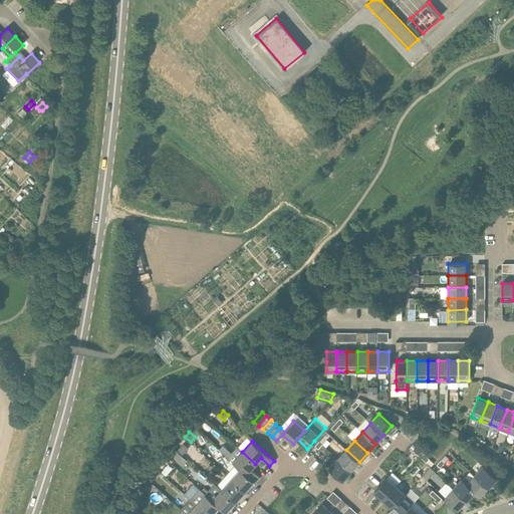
[(183,455),(189,448),(184,443),(178,451),(183,455)]
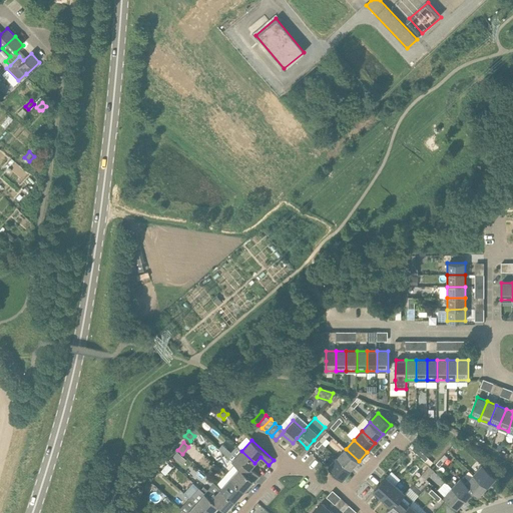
[(223,454),(228,449),(221,444),(217,448),(223,454)]
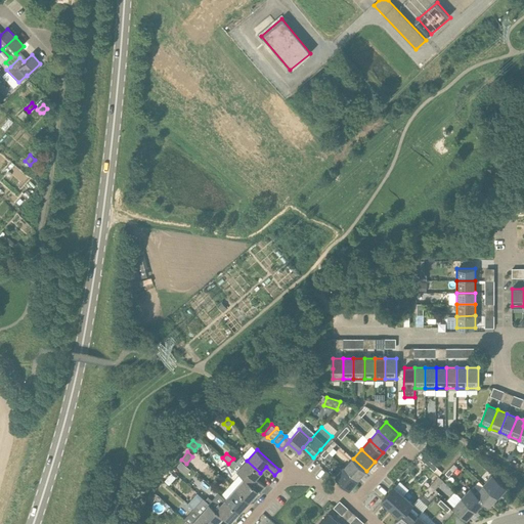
[(345,467),(358,479),(366,471),(353,459),(345,467)]
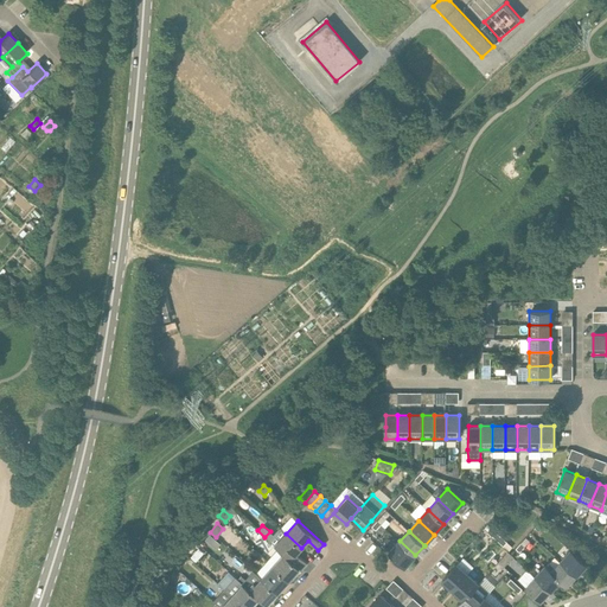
[(282,553),(300,568),(301,569),(307,563),(296,554),(301,548),(286,534),(275,545),(283,553),(282,553)]
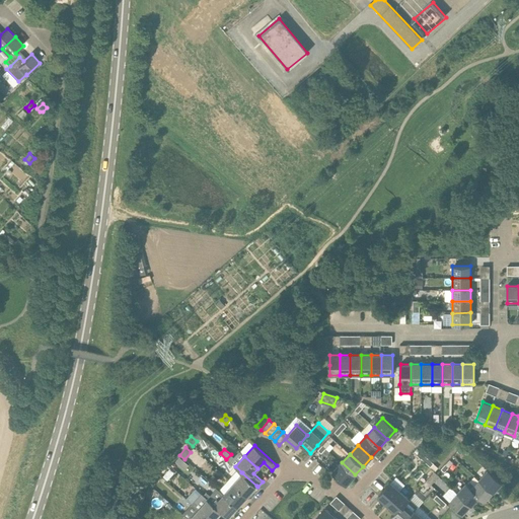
[(355,474),(342,462),(332,472),(346,485),(355,474)]
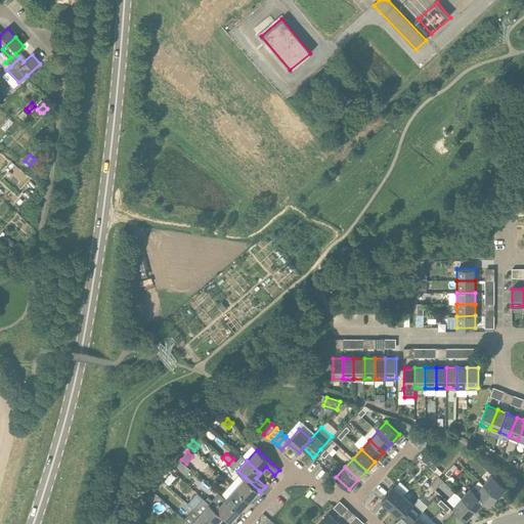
[(484,484),(497,496),(506,487),(492,475),(484,484)]
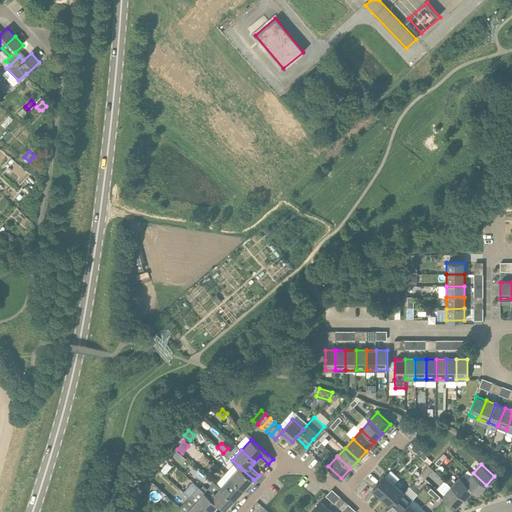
[(420,474),(425,478),(433,470),(428,465),(420,474)]
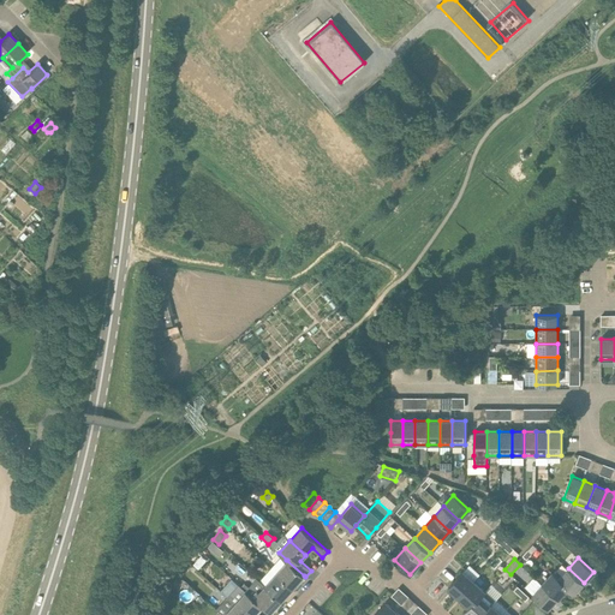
[(275,573),(293,587),(304,575),(286,560),(275,573)]
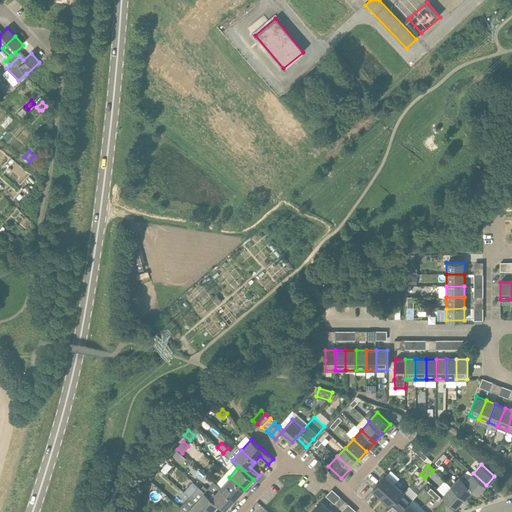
[(473,489),(472,490),(478,495),(486,485),(473,473),(465,481),(460,476),(459,476),(465,482),(473,489)]
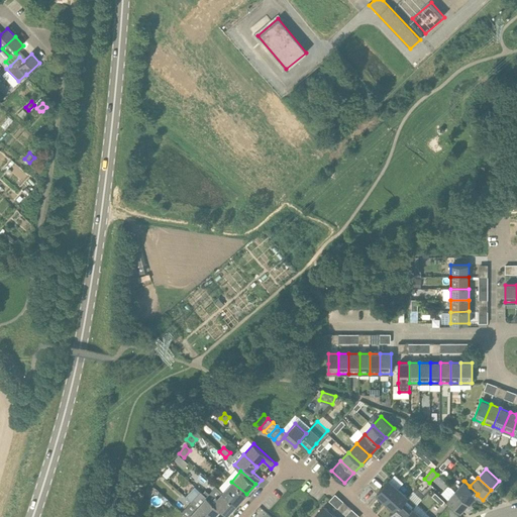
[(377,494),(386,503),(398,489),(389,481),(377,494)]
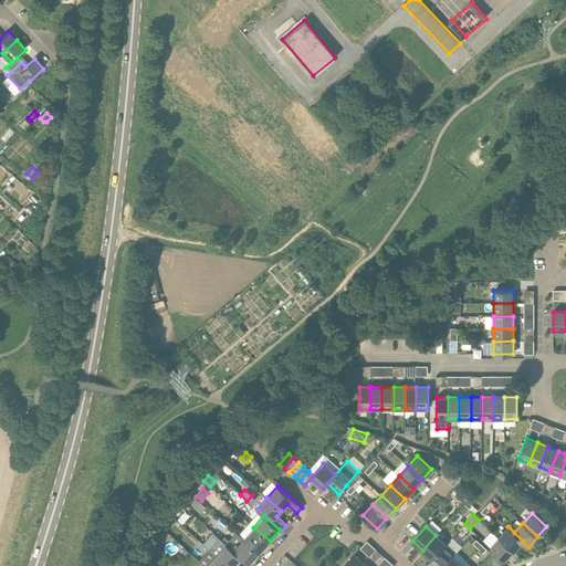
[(499,537),(514,551),(522,542),(523,541),(514,533),(507,526),(499,537)]
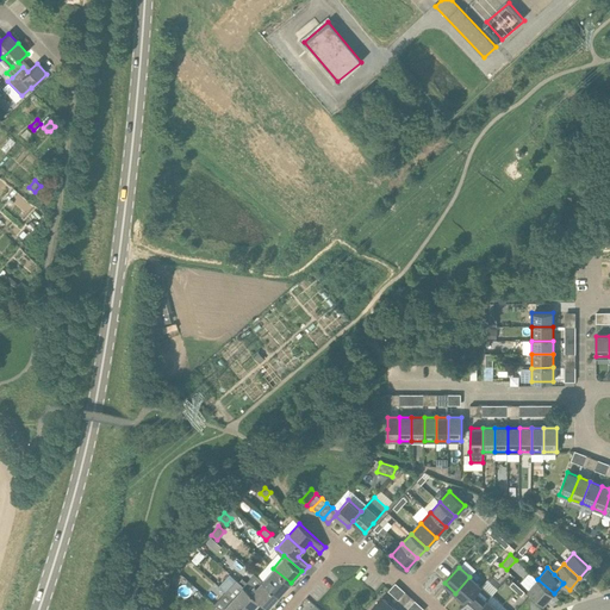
[(262,580),(279,596),(291,583),(273,568),(262,580)]
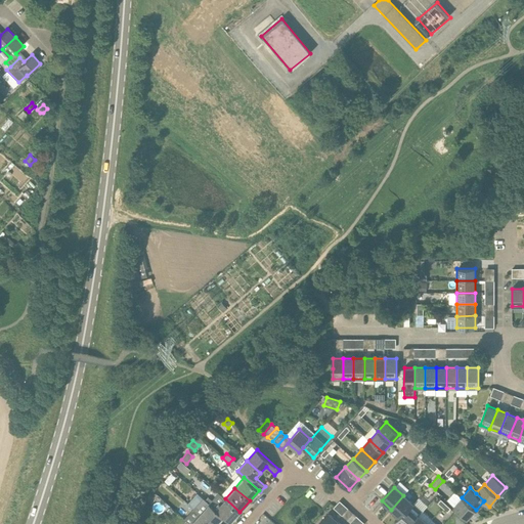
[(454,503),(462,496),(457,492),(450,499),(454,503)]
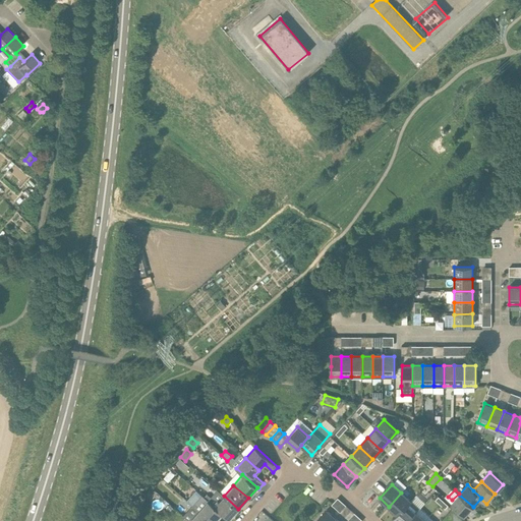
[(389,507),(398,514),(398,515),(407,505),(408,505),(411,502),(401,493),(389,507)]
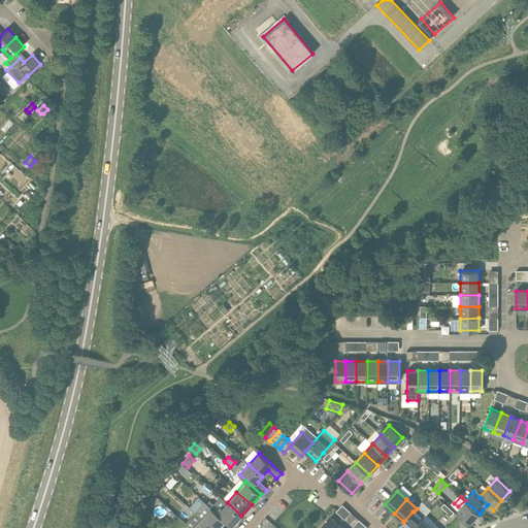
[(204,501),(195,513),(201,518),(212,527),(223,527),(221,526),(225,521),(216,512),(204,501)]
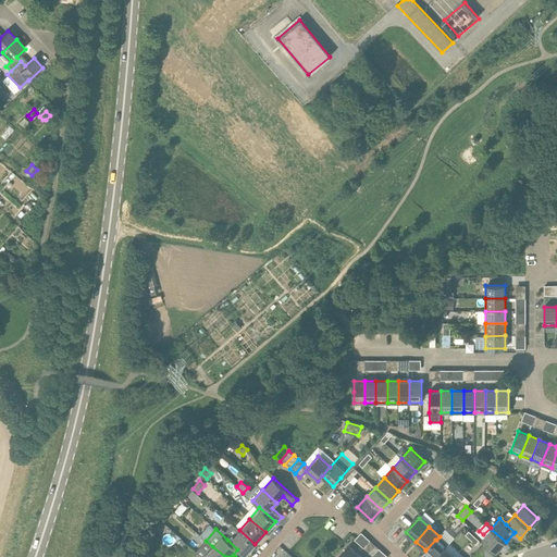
[(491,529),(482,539),(496,552),(506,542),(491,529)]
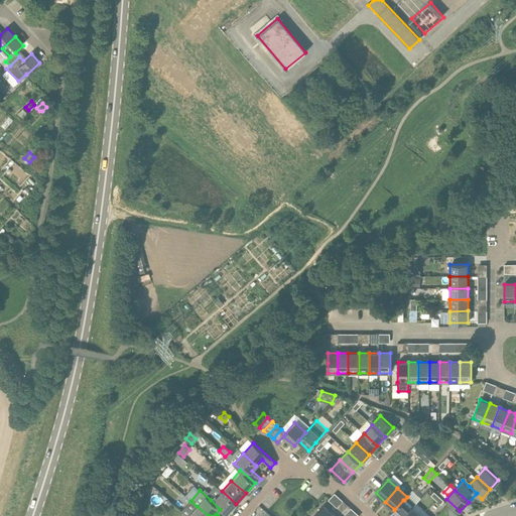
[(211,500),(220,509),(227,514),(236,504),(222,491),(217,496),(215,495),(211,500)]
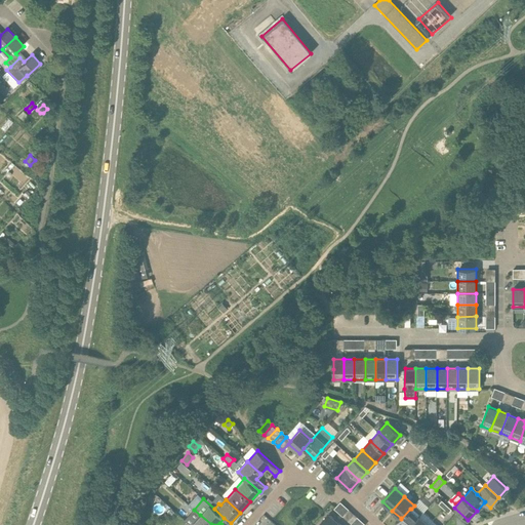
[(337,512),(344,505),(340,501),(334,509),(337,512)]
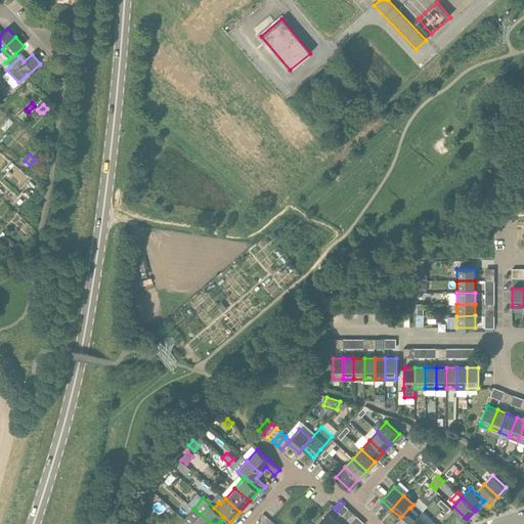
[(171,518),(173,517),(176,513),(174,511),(171,508),(167,512),(170,515),(169,516),(171,518)]
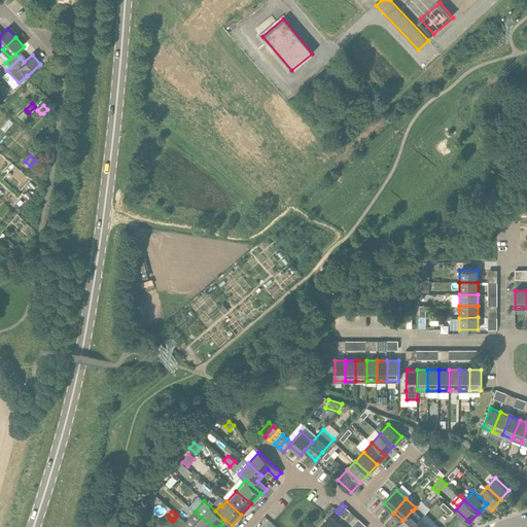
[(413,526),(421,519),(413,511),(412,511),(402,521),(402,520),(398,524),(401,526),(413,526)]
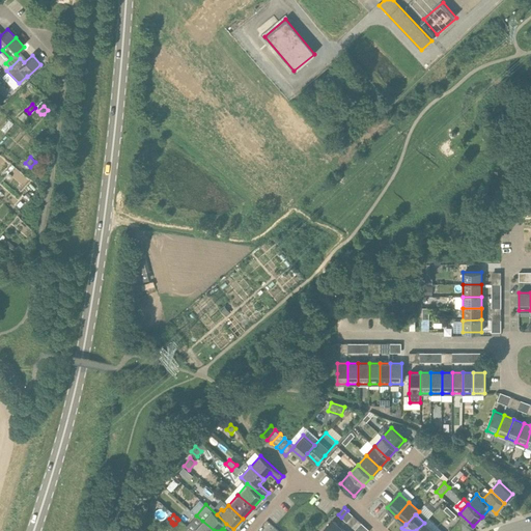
[(323,530),(338,530),(341,528),(333,520),(323,530)]
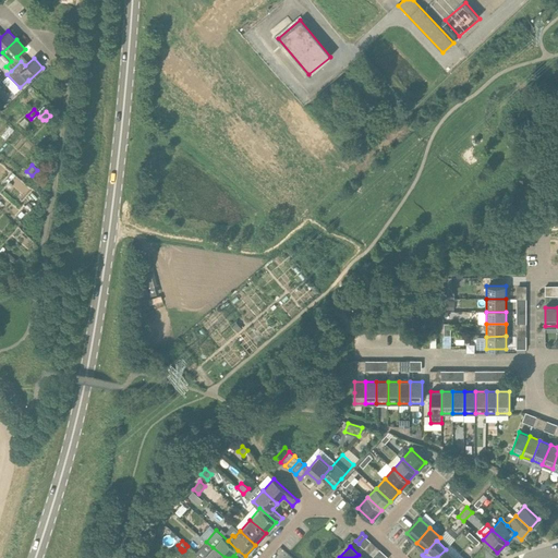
[(225,557),(213,547),(203,557),(225,557)]
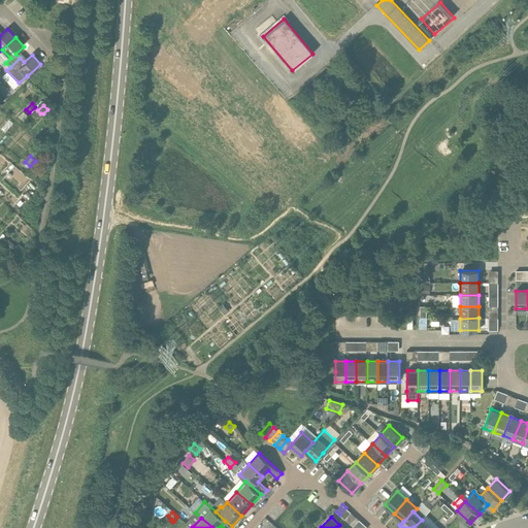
[(350,524),(353,527),(359,520),(356,518),(350,524)]
